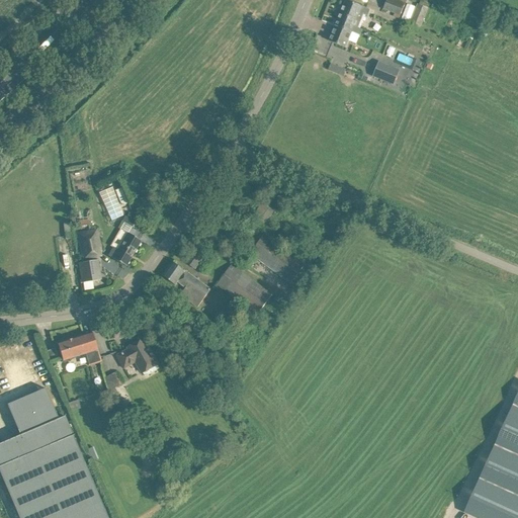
[(363,14),(368,16),(370,9),(355,3),(347,0),(345,0),(338,19),(362,29),(358,27),(363,14)]
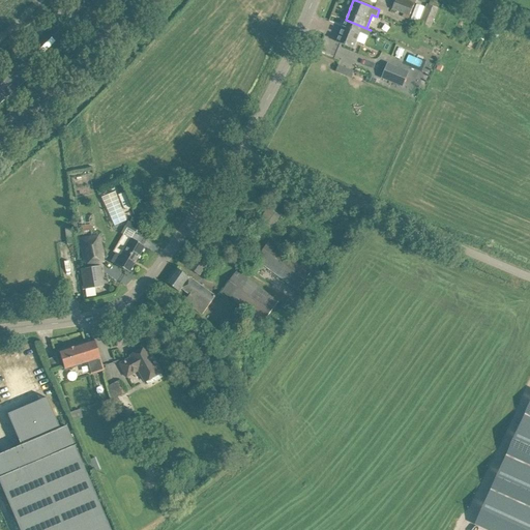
[(395,0),(392,9),(409,16),(416,0),(395,0)]
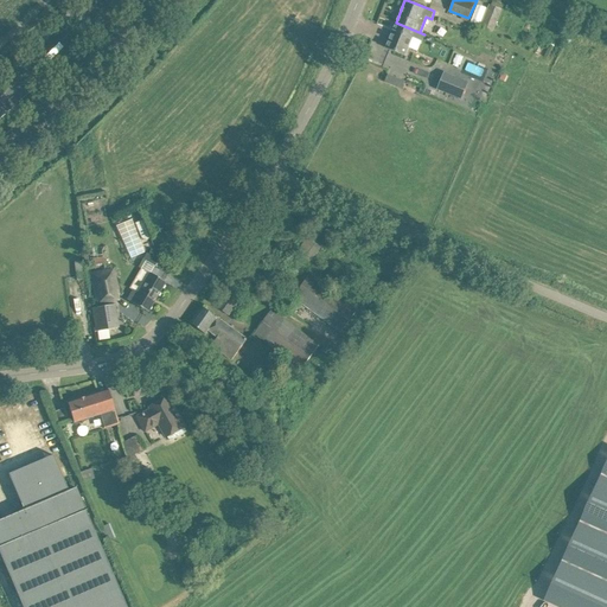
[(396,23),(385,48),(406,56),(414,38),(422,42),(425,34),(396,23)]
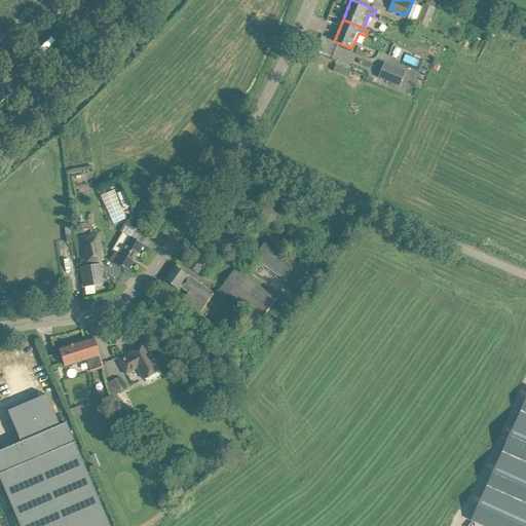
[(366,46),(363,53),(370,57),(373,48),(366,46)]
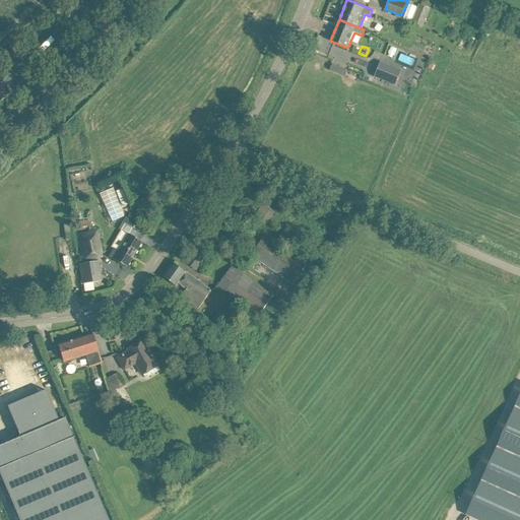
[(389,81),(395,83),(400,71),(381,63),(376,76),(389,81)]
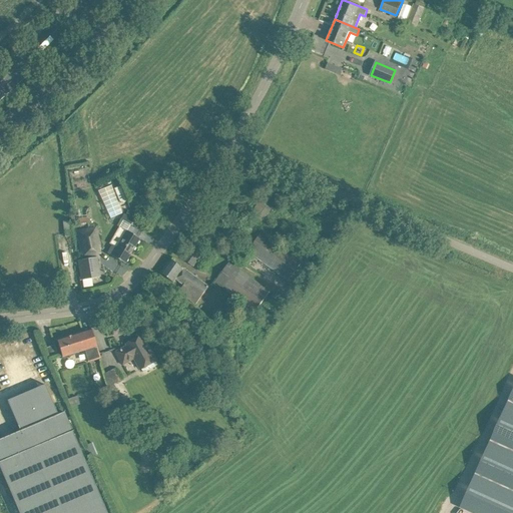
[(110,217),(121,213),(111,185),(98,190),(110,217)]
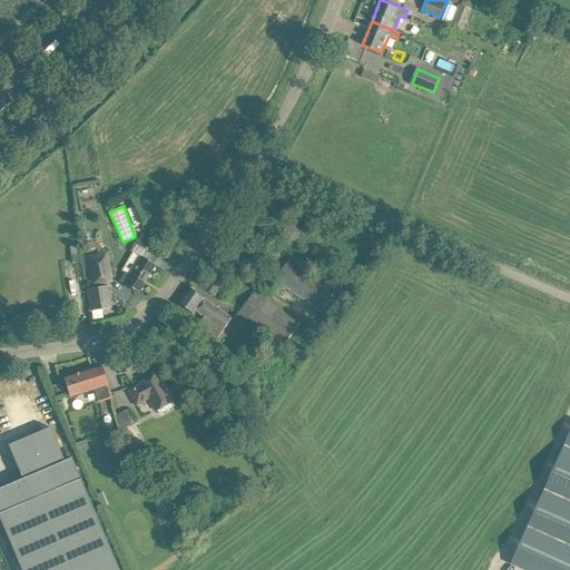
[(134,207),(126,209),(133,224),(139,222),(134,207)]
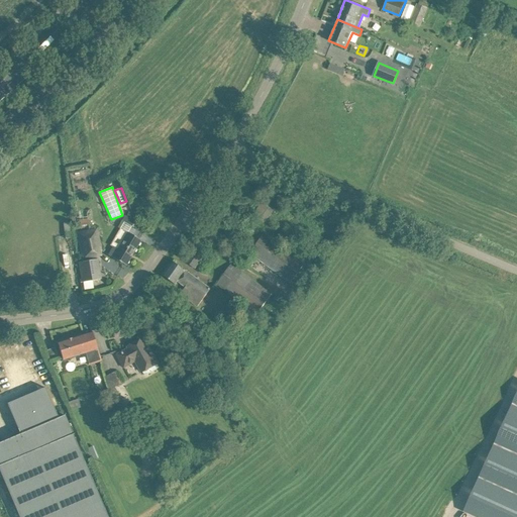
[(252,214),(263,223),(273,210),(263,202),(252,214)]
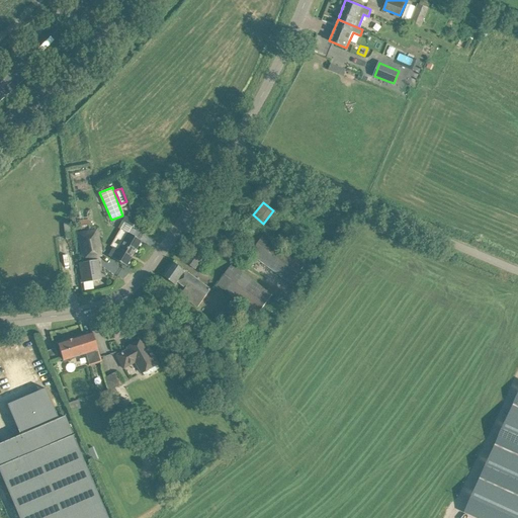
[(254,231),(246,223),(240,230),(248,238),(254,231)]
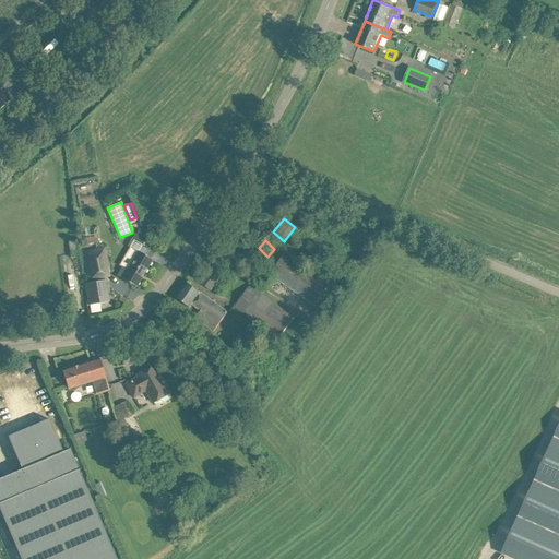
[(82,250),(87,282),(110,277),(104,246),(82,250)]
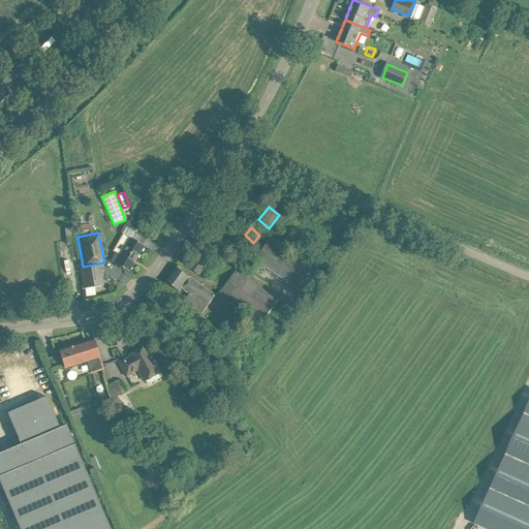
[(110,260),(120,267),(128,272),(144,246),(129,237),(120,254),(116,252),(110,260)]
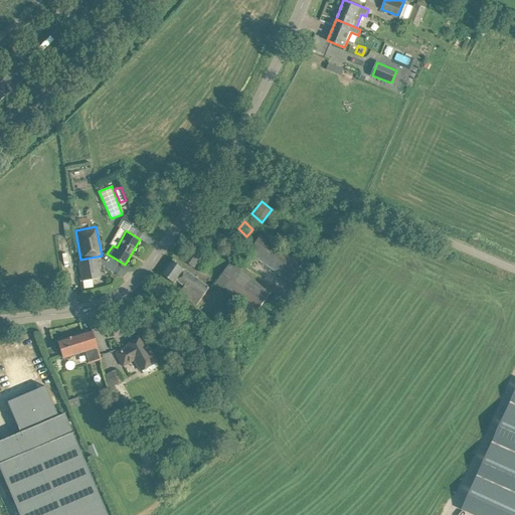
[(248,252),(290,282),(304,263),(263,232),(248,252)]
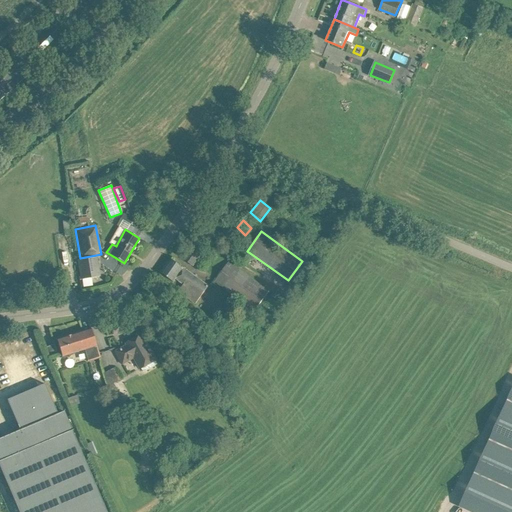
[(183,259),(193,266),(201,255),(209,260),(212,255),(195,242),(183,259)]
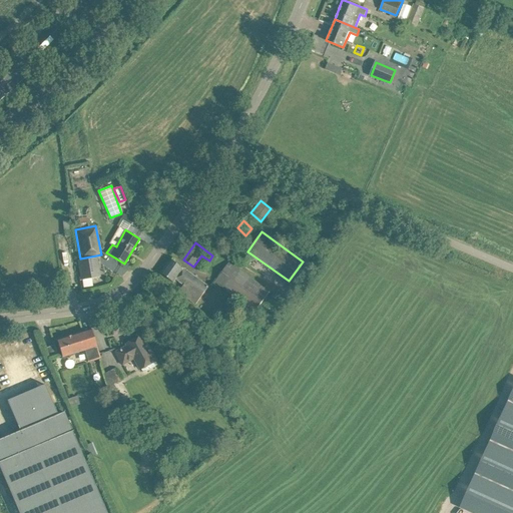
[(97,260),(78,263),(81,280),(100,277),(97,260)]
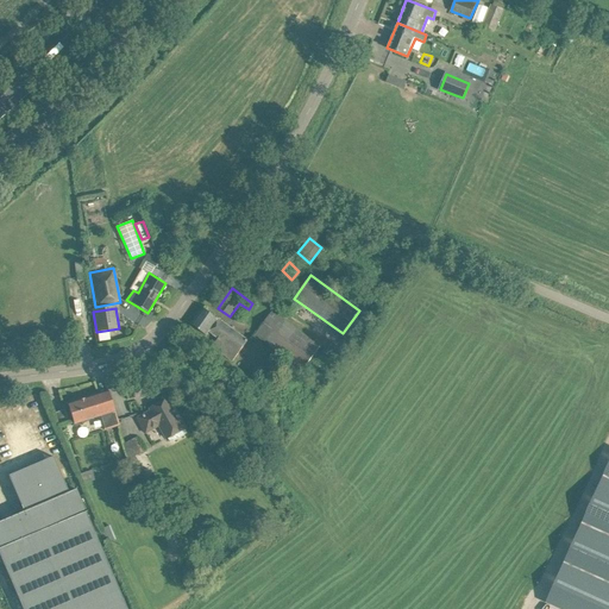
[(218,319),(203,308),(192,325),(206,336),(209,332),(218,338),(212,346),(233,362),(248,340),(218,319)]
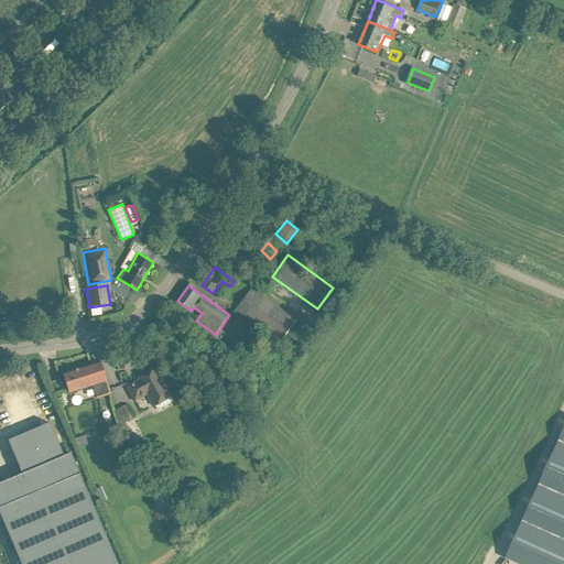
[(236,310),(281,343),(296,322),(252,289),(236,310)]
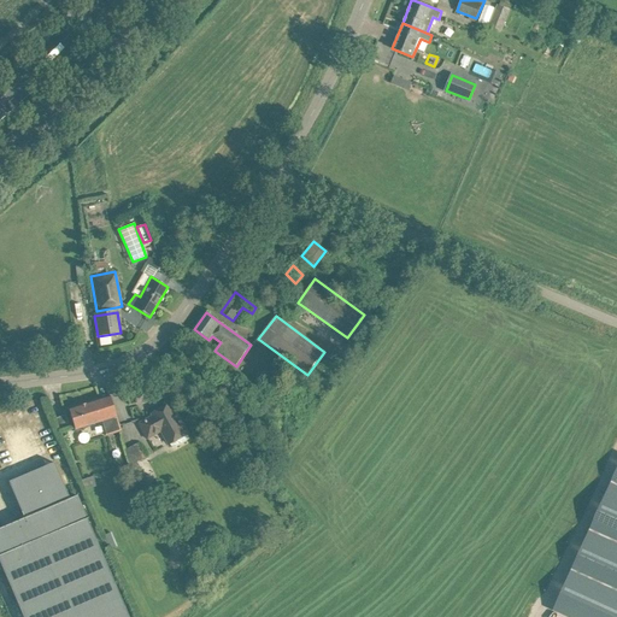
[(75,429),(100,422),(105,436),(121,432),(110,395),(68,409),(75,429)]
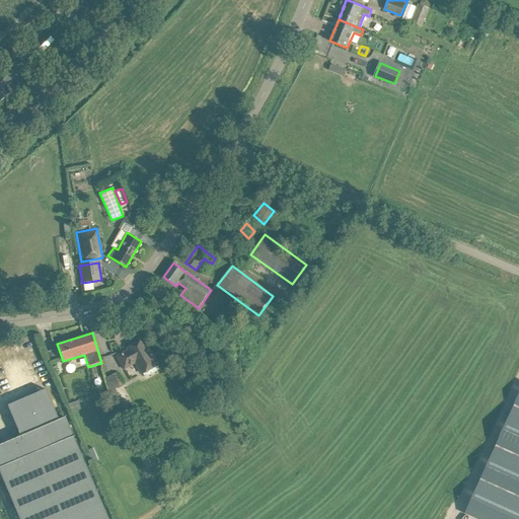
[(135,347),(117,357),(124,369),(136,362),(143,374),(158,365),(144,339),(134,345),(135,347)]
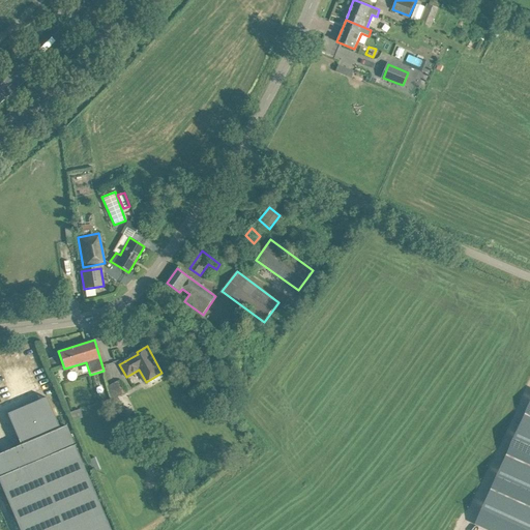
[(118,396),(125,393),(118,381),(108,386),(114,404),(121,418),(128,415),(118,396)]
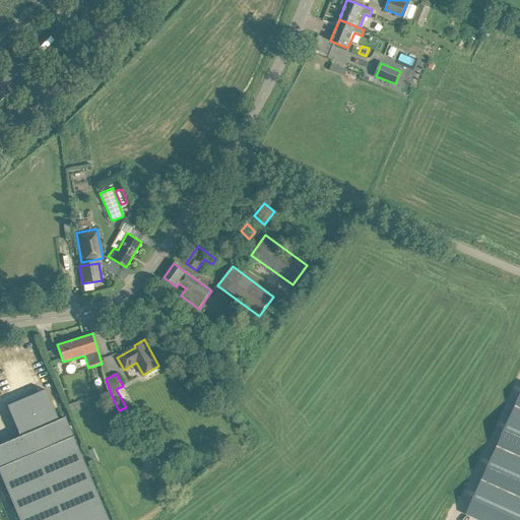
[(46,389),(8,405),(11,413),(15,423),(17,428),(21,436),(0,444),(0,474),(18,519),(108,519),(65,417),(59,419),(46,389)]
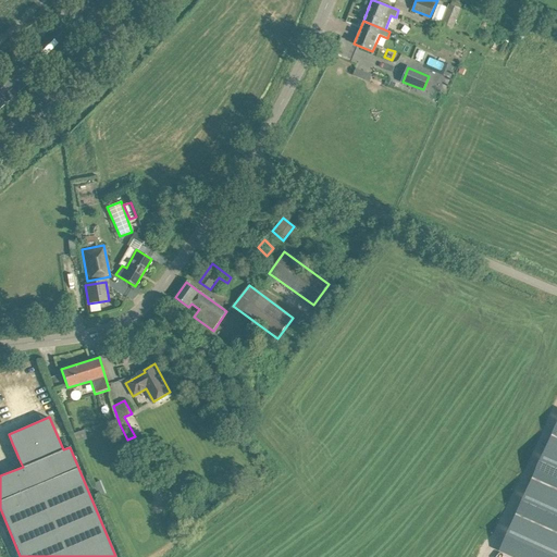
[(556,556),(556,425),(499,553),(508,556),(556,556)]
